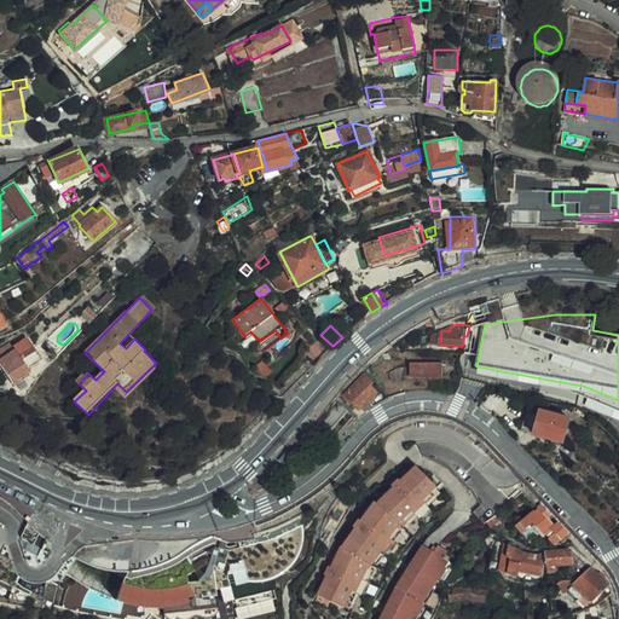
[(432,330),(432,345),(440,345),(441,330),(432,330)]
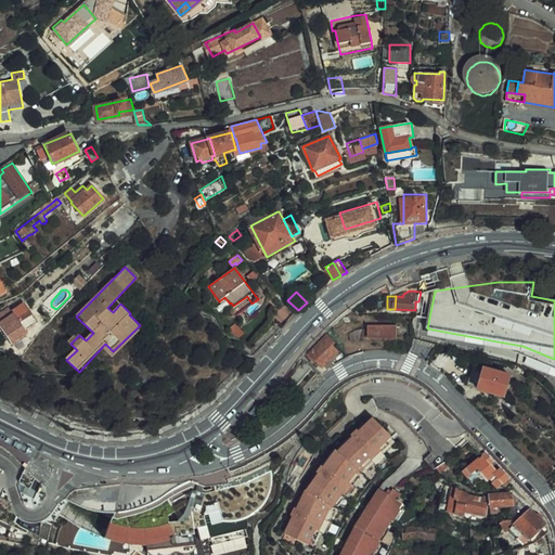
[(13,314),(0,324),(0,326),(12,344),(27,333),(39,324),(25,305),(13,312),(13,314)]
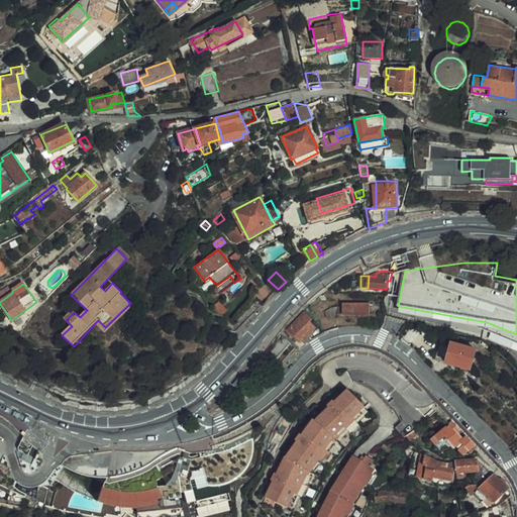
[(256,302),(263,305),(275,293),(266,286),(253,300),(256,302)]
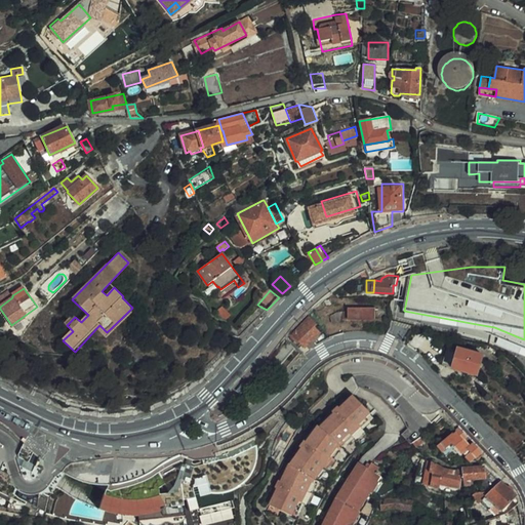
[(170,316),(172,305),(166,304),(163,315),(170,316)]
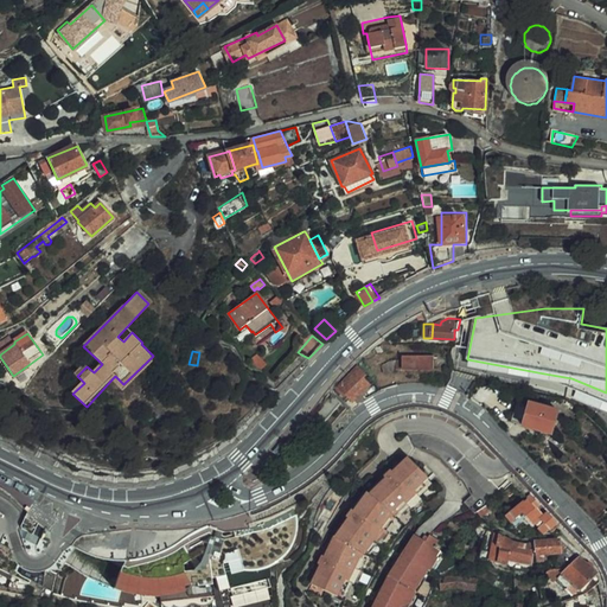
[(403,370),(403,357),(429,358),(429,352),(401,351),(401,359),(397,359),(397,371),(403,371),(403,370)]
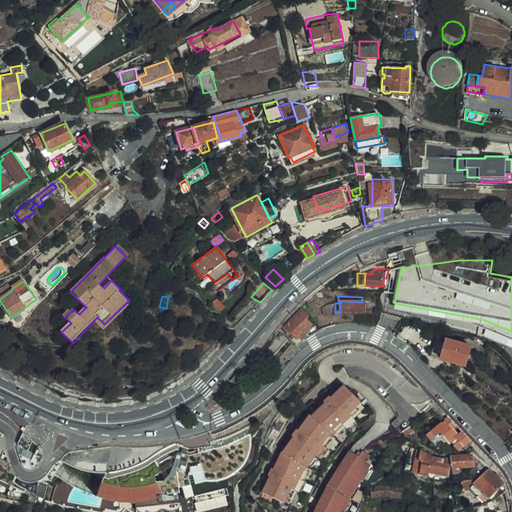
[(214,297),(209,304),(219,312),(224,306),(214,297)]
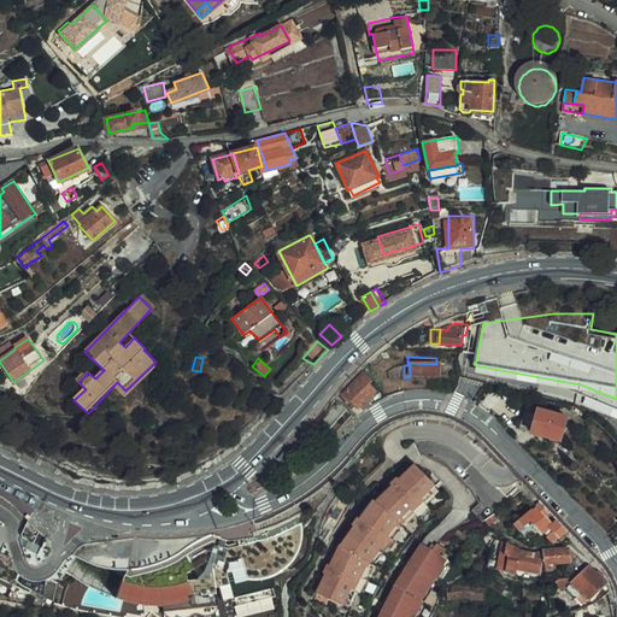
[(125,391),(123,393),(127,397),(158,364),(156,362),(125,391)]
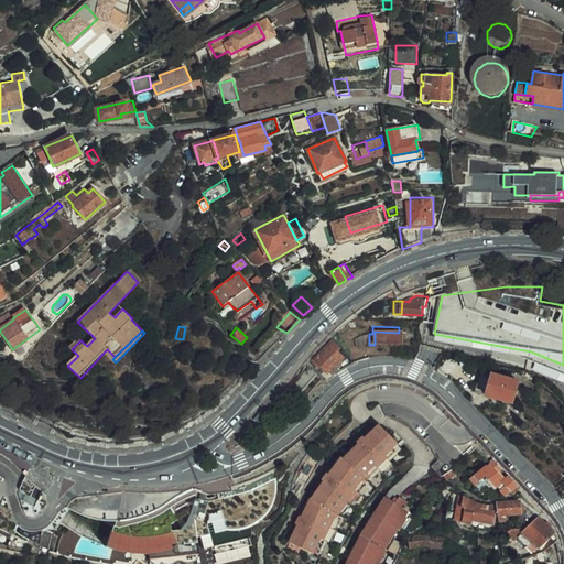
[(399,333),(375,332),(375,344),(404,345),(404,333),(399,333)]
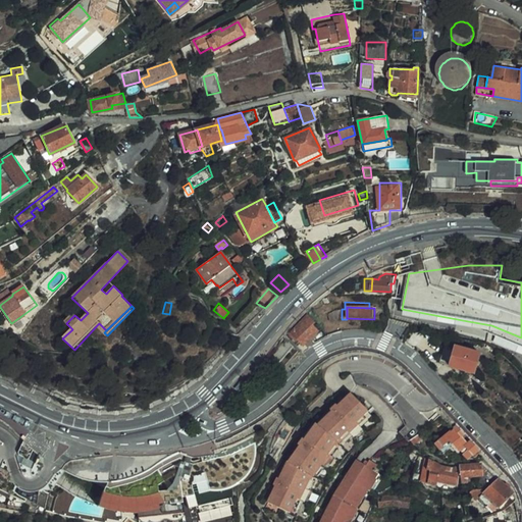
[(342,319),(342,309),(330,314),(332,322),(342,321),(342,319)]
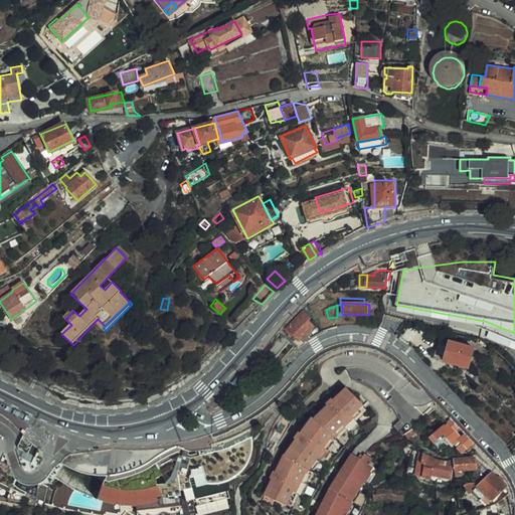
[(25,309),(11,319),(13,322),(27,312),(25,309)]
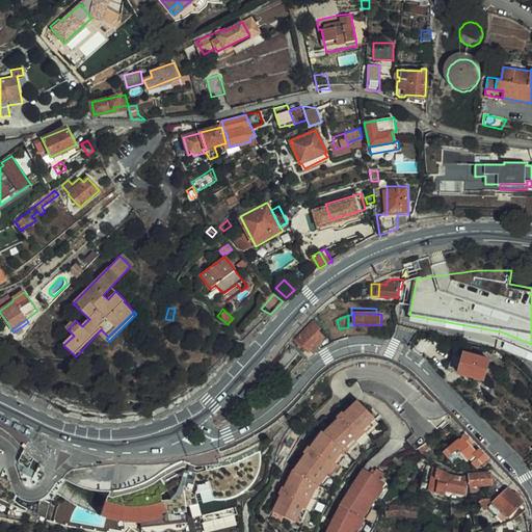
[(315,322),(297,339),(310,351),(325,338),(319,331),(322,329),(315,322)]
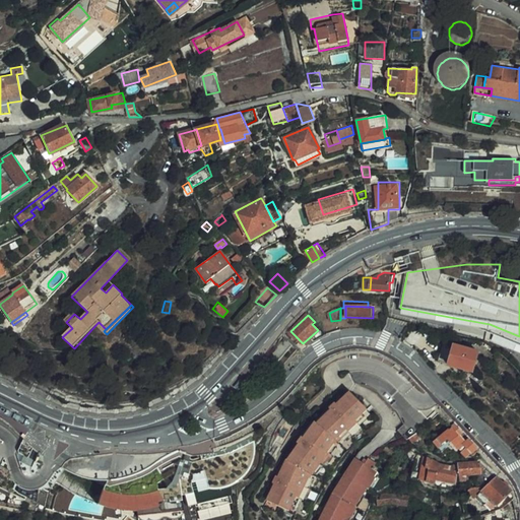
[(465,323),(488,332),(519,345),(519,336),(490,324),(466,320),(465,323)]
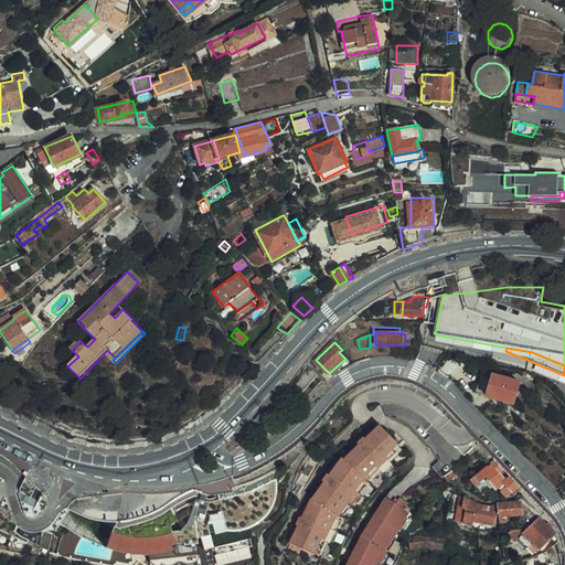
[(105,352),(113,360),(115,358),(107,350),(105,352)]
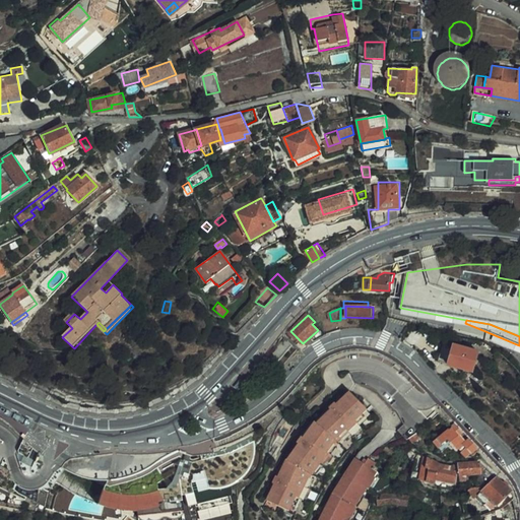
[(439,361),(455,367),(472,372),(478,353),(455,344),(456,339),(446,336),(439,361)]
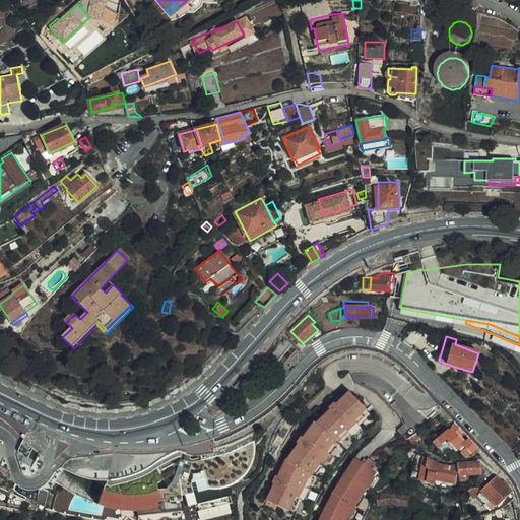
[(350,352),(345,353),(341,355),(351,383),(372,389),(375,390),(378,392),(380,394),(395,409),(399,414),(405,424),(403,426),(398,430),(407,440),(409,439),(420,433),(432,423),(429,419),(440,408),(432,400),(409,376),(404,372),(399,368),(394,364),(388,360),(382,356),(379,354),(374,353),(370,352),(365,351),(360,351),(355,352),(350,352)]
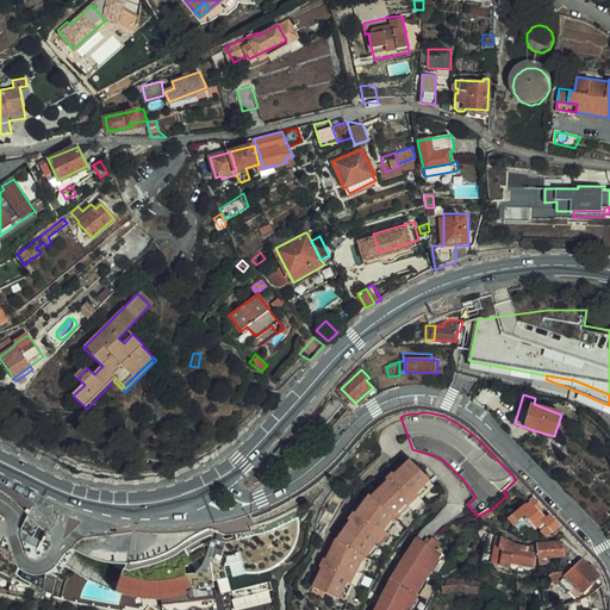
[(167,425),(165,418),(155,423),(159,430),(167,425)]
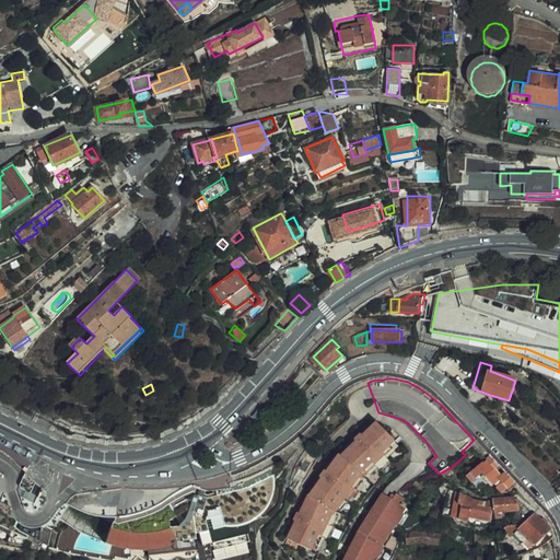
[(396,441),(377,422),(363,435),(362,433),(356,439),(358,441),(342,456),(340,454),(328,471),(325,469),(321,476),(323,478),(311,496),(310,494),(300,514),(296,513),(293,521),(296,522),(288,539),(313,551),(323,535),(326,537),(333,526),(329,524),(335,514),(341,504),(345,499),(349,501),(357,489),(353,487),(363,473),(373,463),(376,466),(386,456),(383,453),(396,441)]
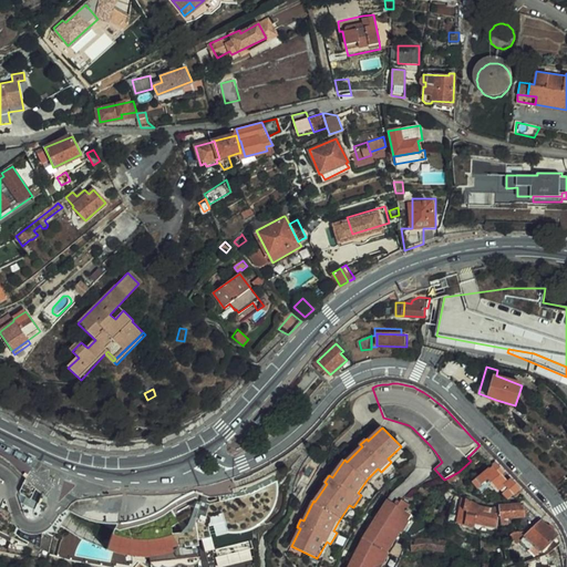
[(49,552),(53,534),(70,511),(60,504),(37,483),(6,463),(0,459),(0,531),(42,552),(43,548),(49,552)]
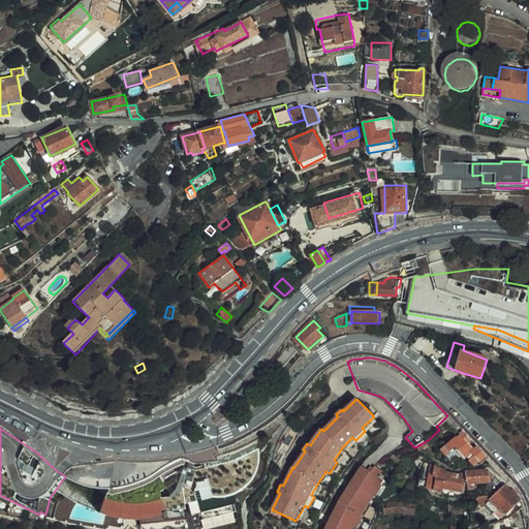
[(466,459),(468,456),(475,464),(479,460),(481,462),(489,458),(477,447),(475,449),(468,442),(470,440),(463,432),(445,447),(445,446),(442,449),(448,456),(457,448),(466,459)]
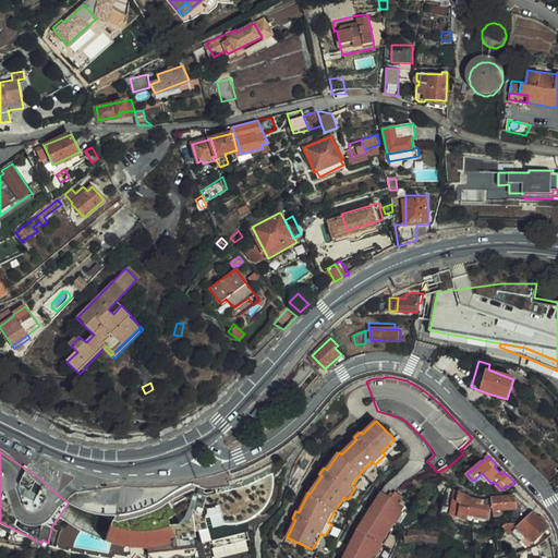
[(451,464),(439,471),(446,477),(456,472),(451,464)]
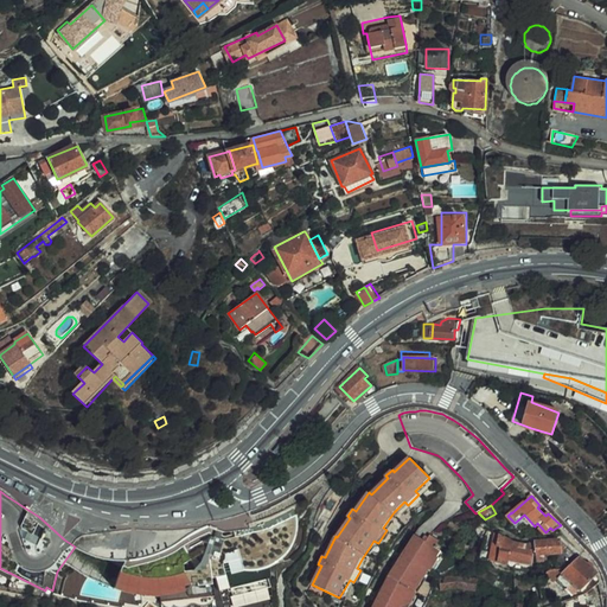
[(446,541),(428,528),(422,534),(441,548),(446,541)]
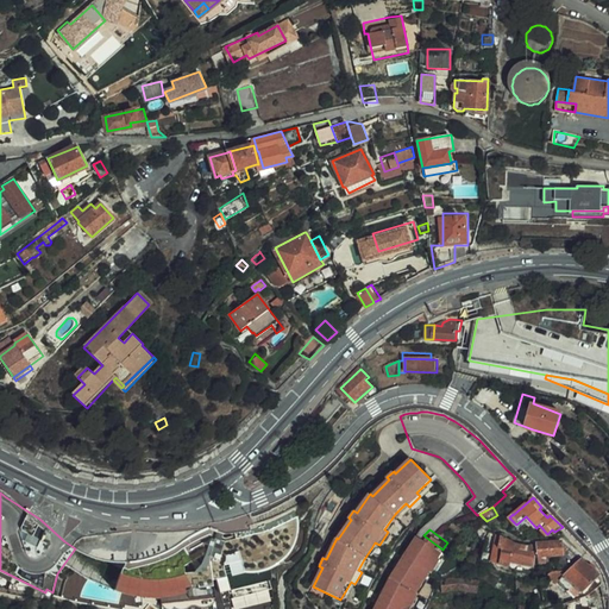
[(408,608),(418,591),(446,552),(443,550),(424,535),(394,575),(376,608),(408,608)]
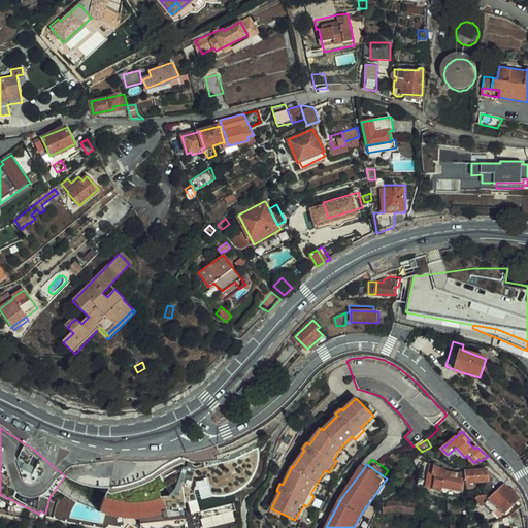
[(435,489),(443,491),(444,486),(448,472),(446,471),(446,469),(434,464),(432,475),(437,476),(435,489)]
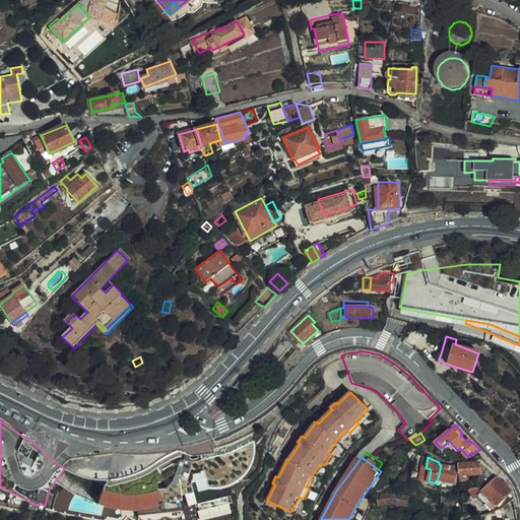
[(481,473),(479,462),(458,465),(460,481),(463,480),(463,475),(481,473)]
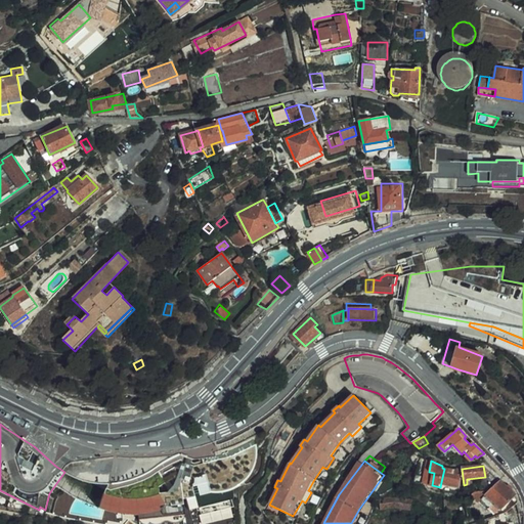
[(441,482),(464,486),(464,485),(462,469),(452,470),(444,469),(441,482)]
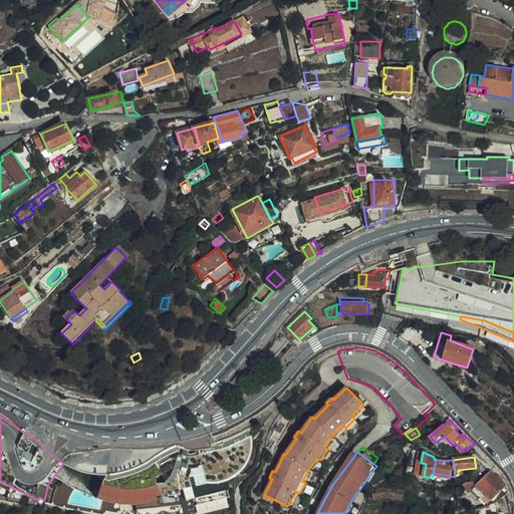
[(96,493),(97,498),(114,506),(123,505),(137,511),(137,513),(182,513),(181,498),(173,494),(161,496),(159,484),(136,488),(133,466),(117,468),(115,472),(110,473),(102,469),(99,474),(115,481),(101,483),(96,493)]
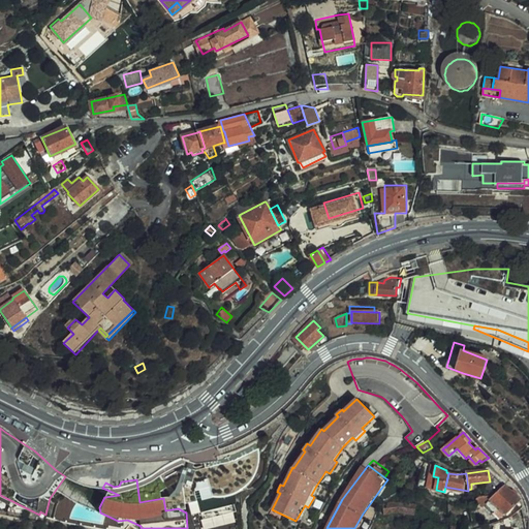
[(366,515),(391,481),(387,479),(363,514),(366,515)]
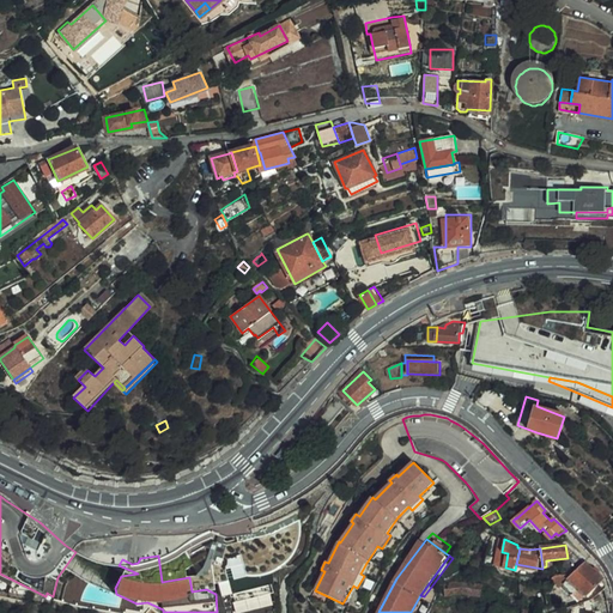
[(587,595),(604,578),(586,563),(570,577),(587,595)]
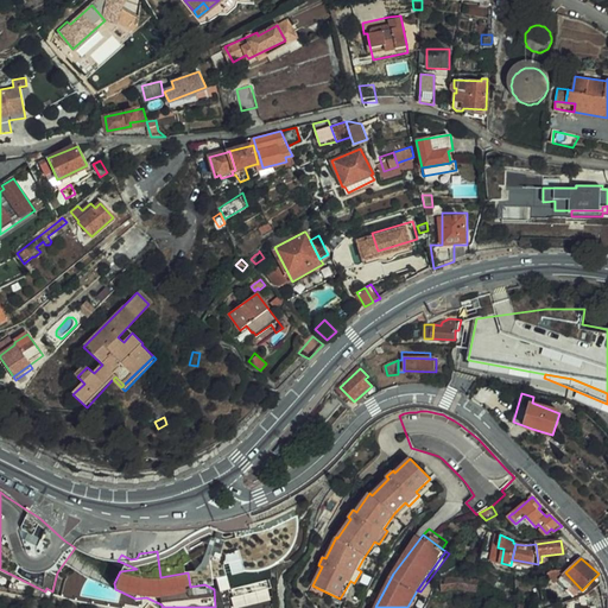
[(559,570),(550,571),(548,574),(556,582),(565,572),(563,570),(559,570)]
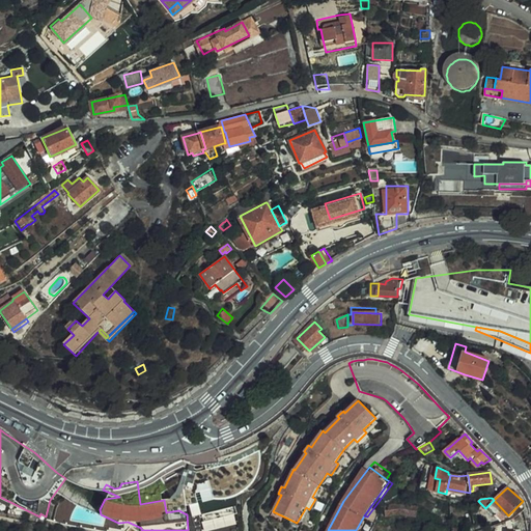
[(356,530),(359,530),(367,516),(364,515),(356,530)]
